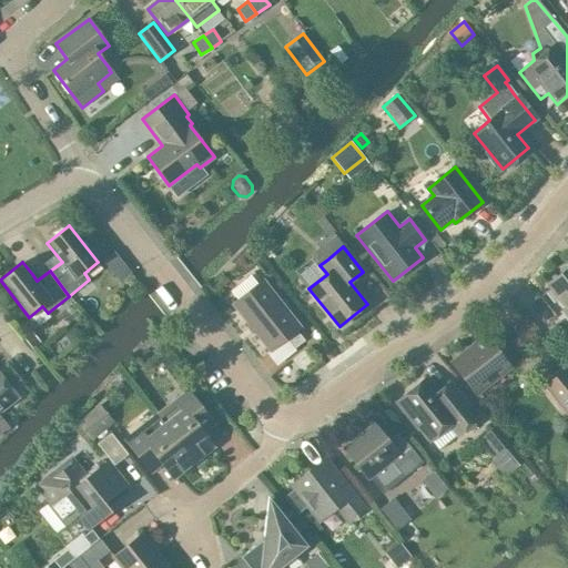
[(567,267),(548,284),(566,307),(564,308),(567,314),(567,267)]
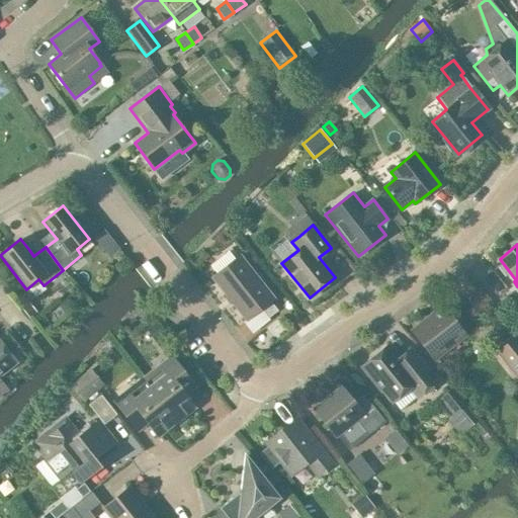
[(277,310),(270,300),(273,298),(240,256),(212,277),(246,320),(261,308),(268,318),(277,310)]
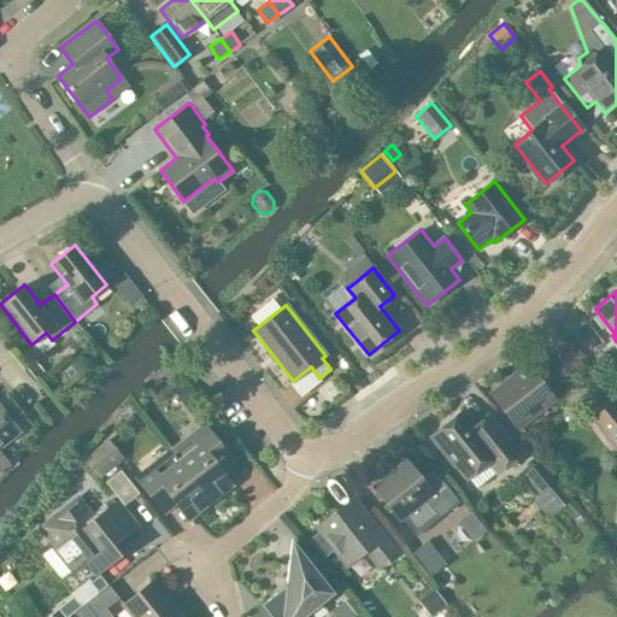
[(25,369),(35,380),(43,372),(34,362),(25,369)]
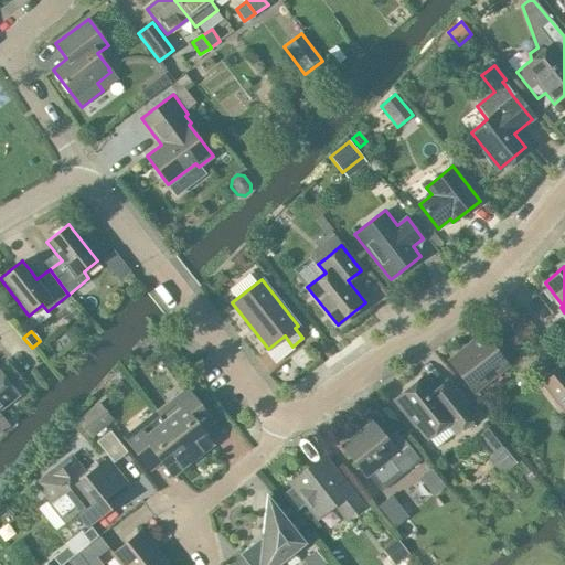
[(494,344),(490,345),(482,336),(450,360),(475,391),(507,366),(499,358),(501,353),(501,351),(500,347),(497,344),(494,344)]
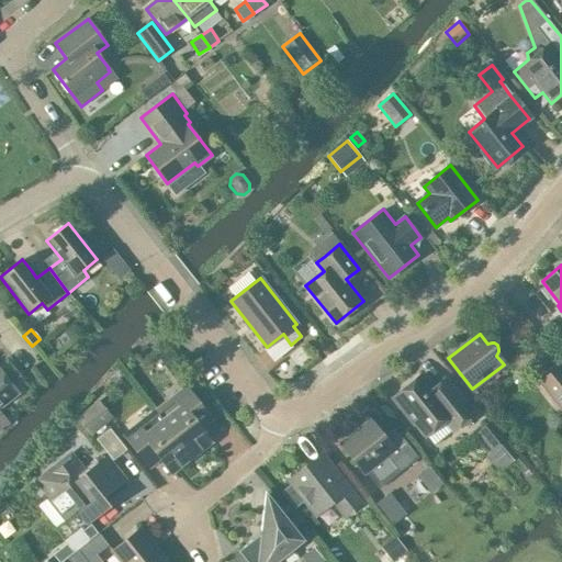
[(0,427),(7,422),(0,413),(0,405),(18,392),(14,389),(18,385),(3,367),(0,369),(0,427)]
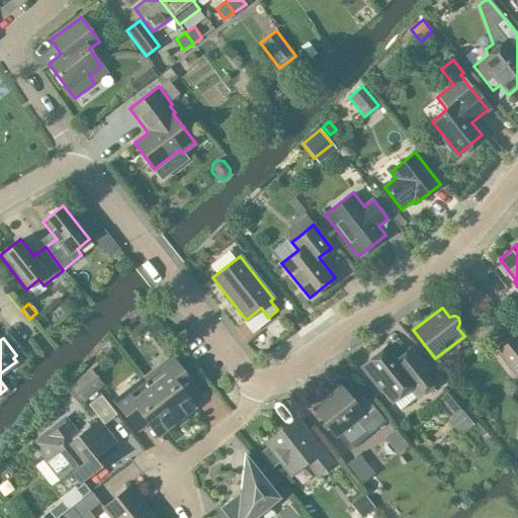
[(496,352),(517,378),(517,377),(517,342),(514,338),(496,352)]
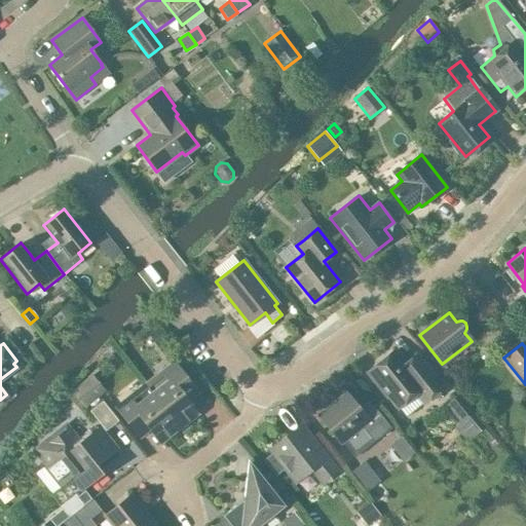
[(417,355),(406,365),(395,350),(368,372),(387,396),(388,395),(399,407),(416,393),(424,404),(444,388),(417,355)]
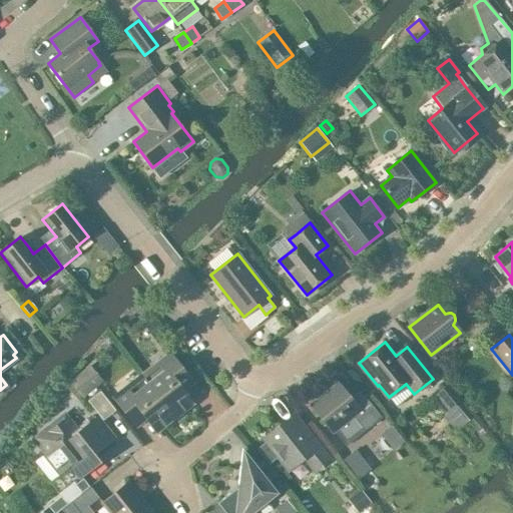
[(170,353),(142,375),(174,417),(193,403),(182,389),(192,382),(170,353)]
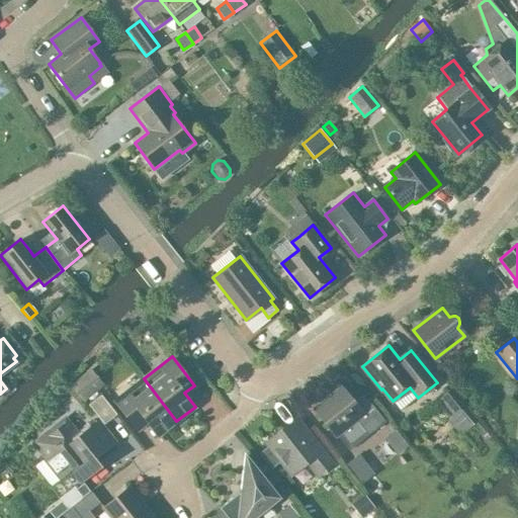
[(70,385),(85,403),(104,385),(90,368),(70,385)]
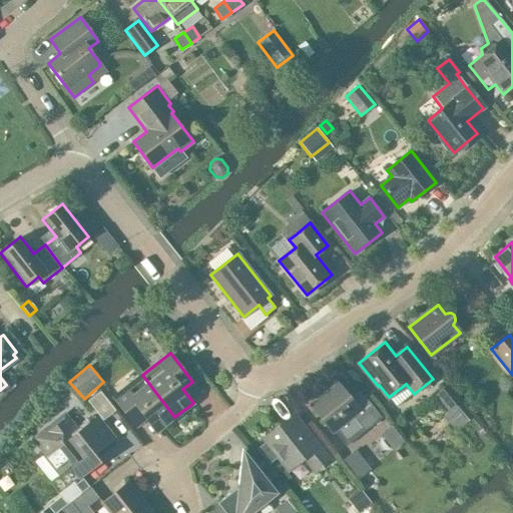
[(142,375),(126,388),(113,398),(135,427),(146,418),(156,432),(174,417),(142,375)]
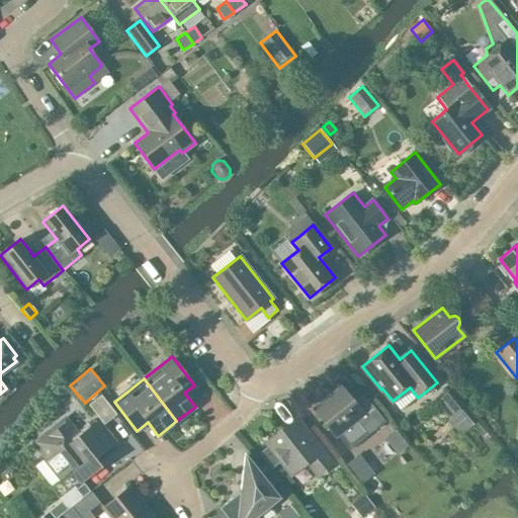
[(341,387),(314,409),(336,436),(354,421),(366,436),(384,421),(377,411),(373,406),(366,398),(356,406),(352,402),(341,387)]
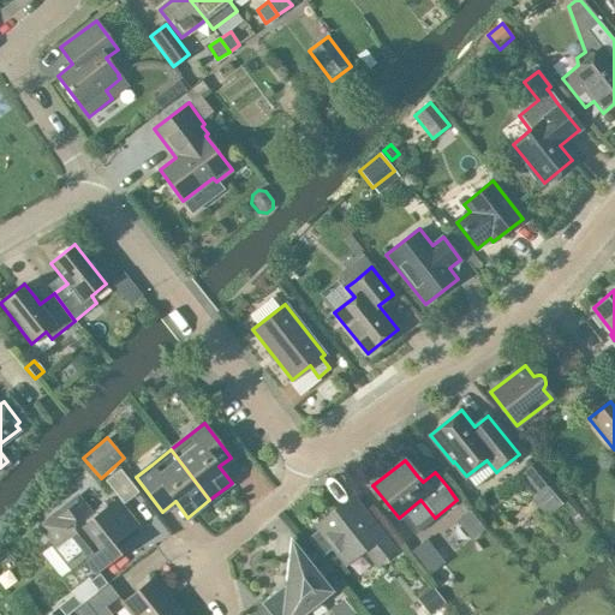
[(526,471),(541,490),(553,482),(537,463),(526,471)]
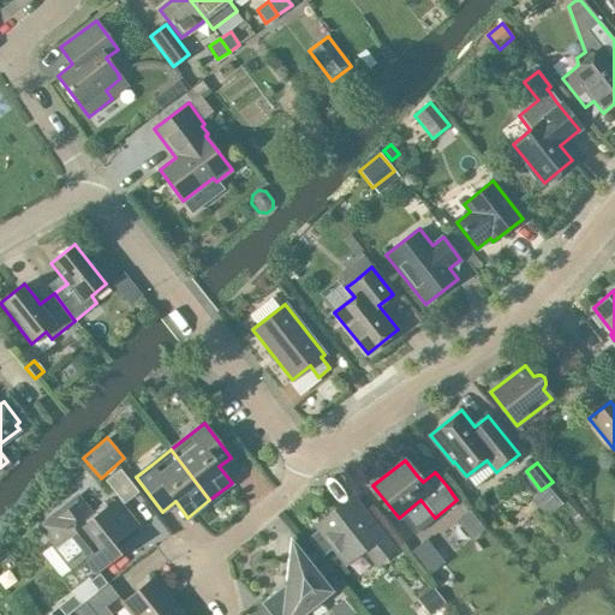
[(345,565),(364,549),(376,565),(395,550),(353,496),(315,526),(318,531),(309,538),(322,556),(333,549),(345,565)]
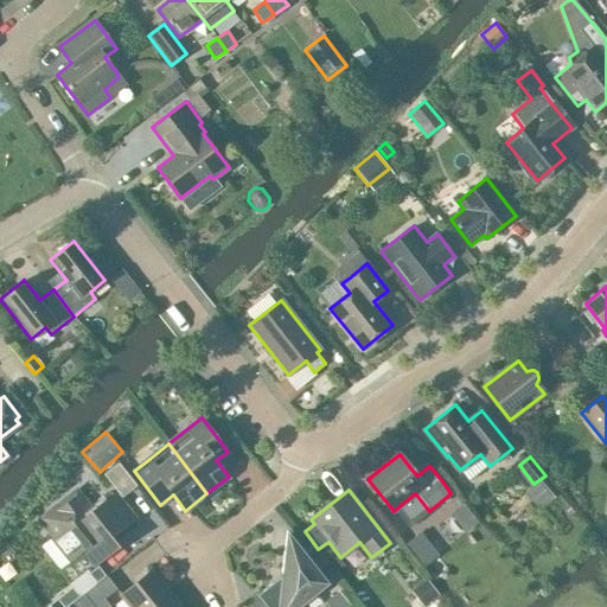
[(115,497),(93,515),(76,493),(43,519),(71,555),(83,547),(95,561),(113,547),(106,537),(131,517),(115,497)]
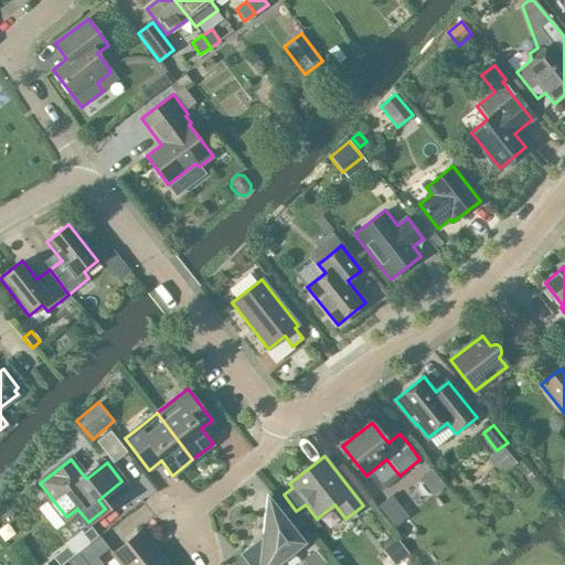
[(430,469),(420,478),(420,479),(429,490),(434,494),(445,487),(430,469)]
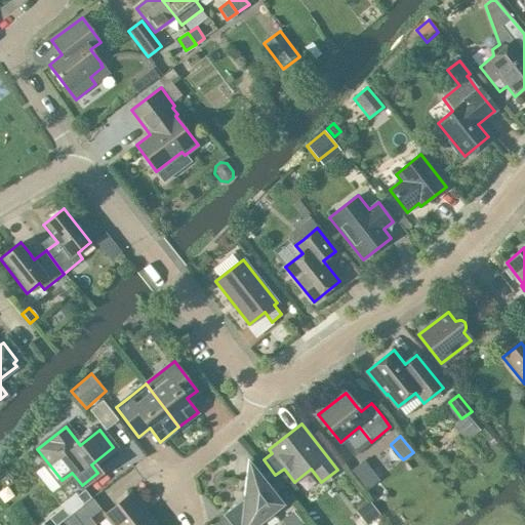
[(258,524),(284,505),(248,458),(243,499),(241,499),(223,514),(231,524),(258,524)]
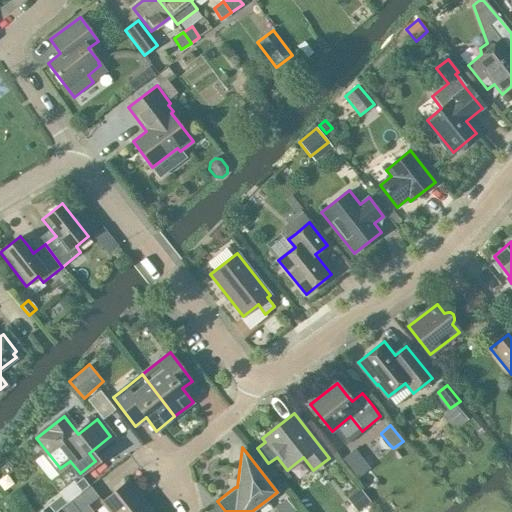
[(75,483),(81,491),(89,485),(83,477),(75,483)]
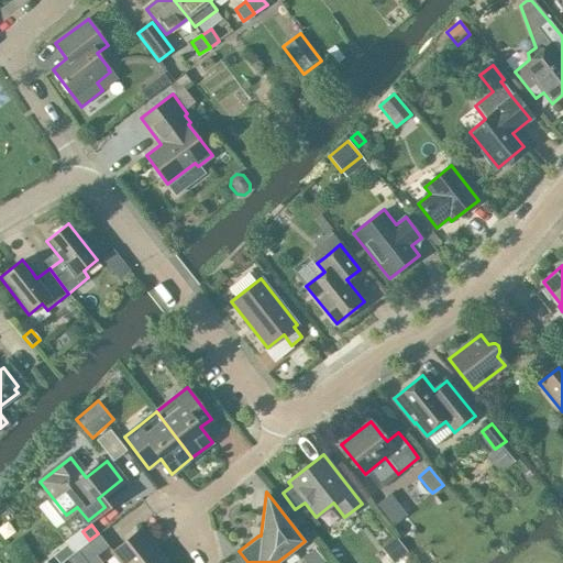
[(167,562),(141,529),(111,552),(120,562),(167,562)]
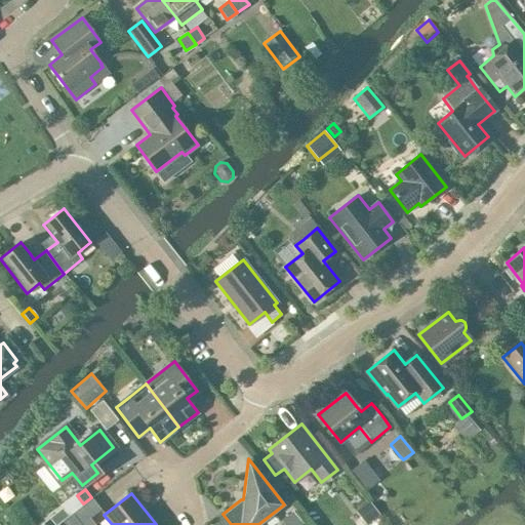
[(92,497),(72,514),(63,522),(65,524),(96,524),(91,518),(102,509),(92,497)]
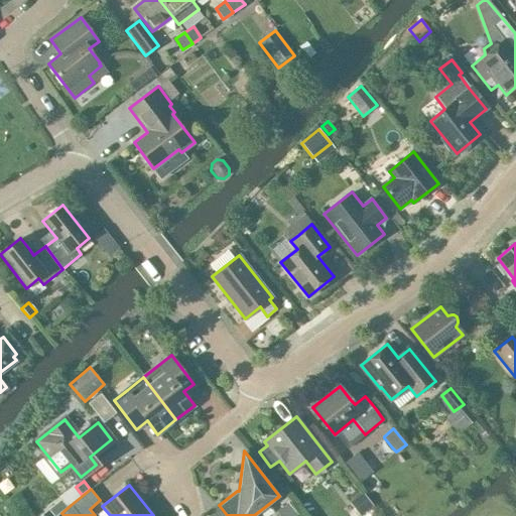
[(361,515),(373,506),(362,493),(349,504),(359,515),(361,515)]
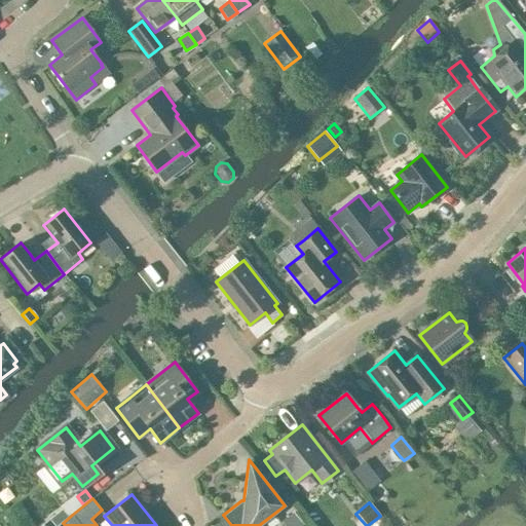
[(49,519),(54,525),(57,525),(69,517),(62,509),(49,519)]
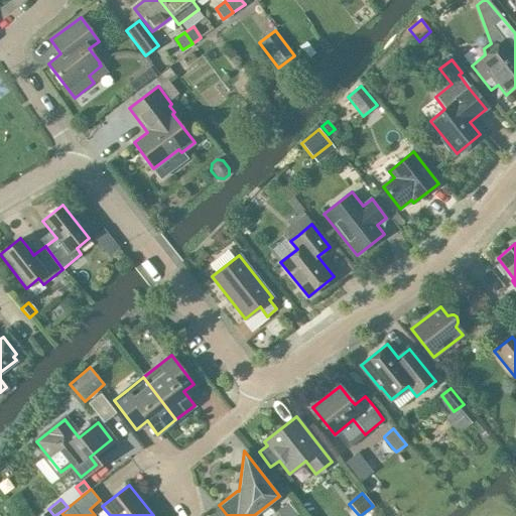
[(275,512),(278,515),(295,515),(297,515),(288,503),(275,512)]
